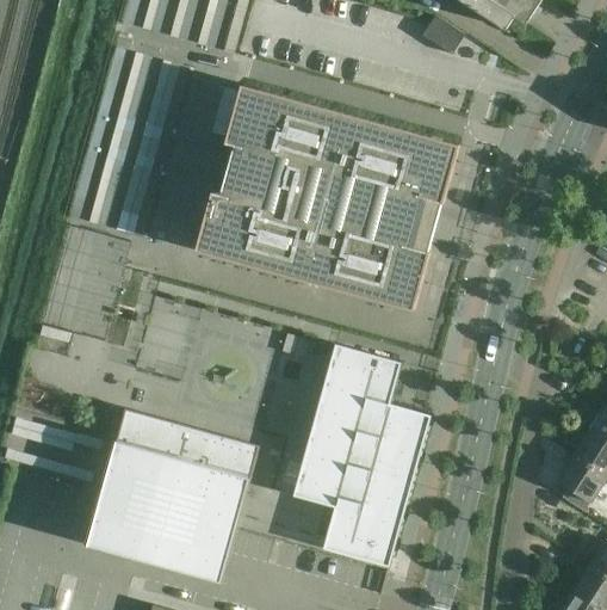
[(518,20),(530,0),(459,0),(503,29),(512,17),(518,20)]
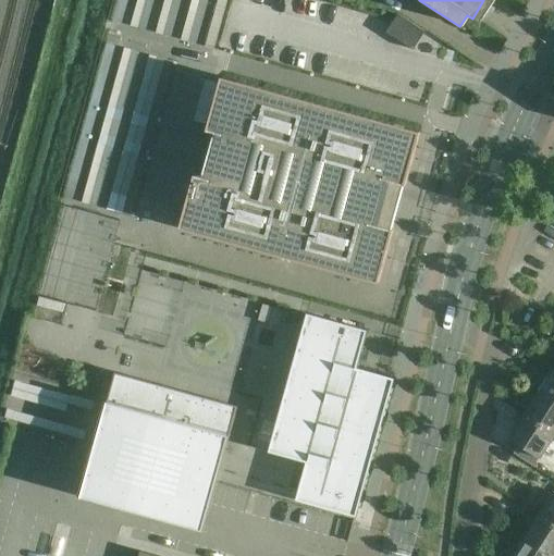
[(395,13),(383,32),(409,49),(421,31),(395,13)]
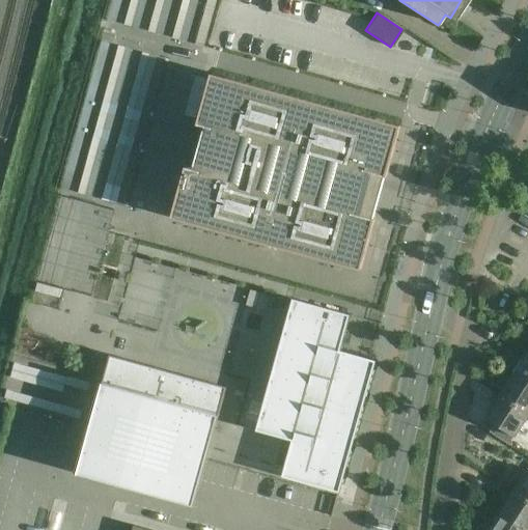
[(397,124),(209,73),(194,123),(195,124),(184,166),(183,165),(169,217),(357,269),(371,218),(370,217),(382,175),(383,176),(397,124)]
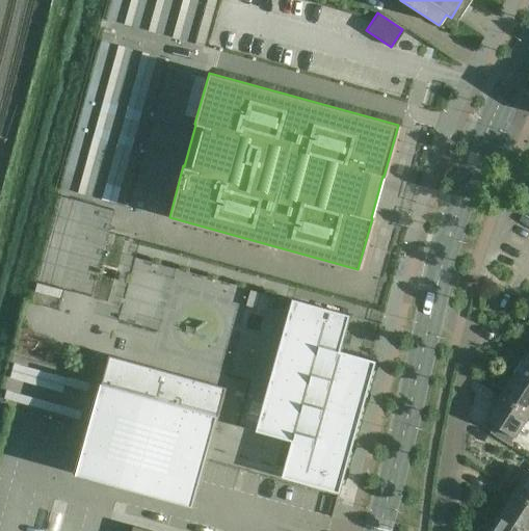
[(247,290),(242,306),(263,312),(267,295),(247,290)]
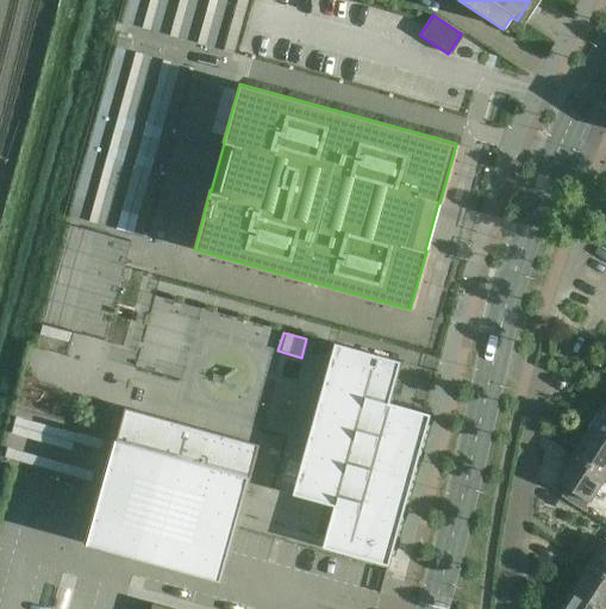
[(332,505),(323,539),(319,547),(386,566),(388,558),(397,524),(398,524),(424,430),(423,430),(428,415),(419,412),(387,403),(398,361),(332,342),(318,396),(291,495),(332,505)]
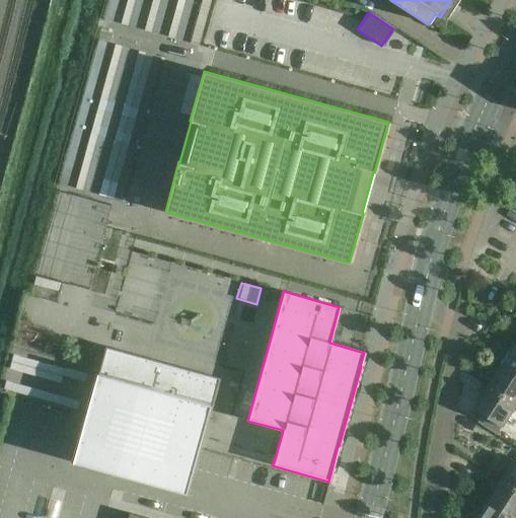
[(515,345),(513,344),(499,365),(515,376),(515,345)]
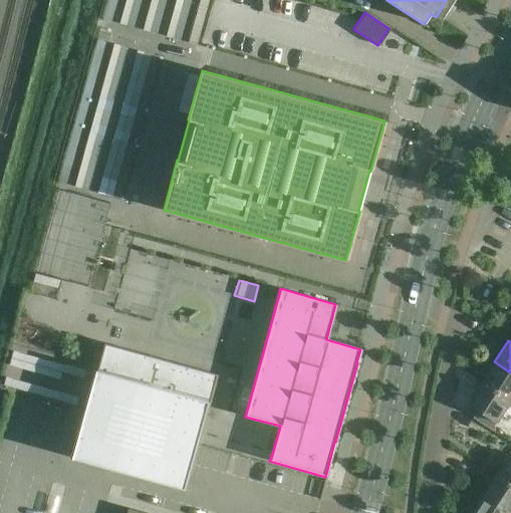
[(93,381),(91,388),(91,387),(84,411),(76,443),(71,459),(135,476),(184,490),(189,474),(204,419),(204,418),(205,413),(206,413),(215,379),(214,379),(215,374),(197,369),(122,348),(122,349),(104,344),(102,349),(101,348),(92,381),(93,381)]
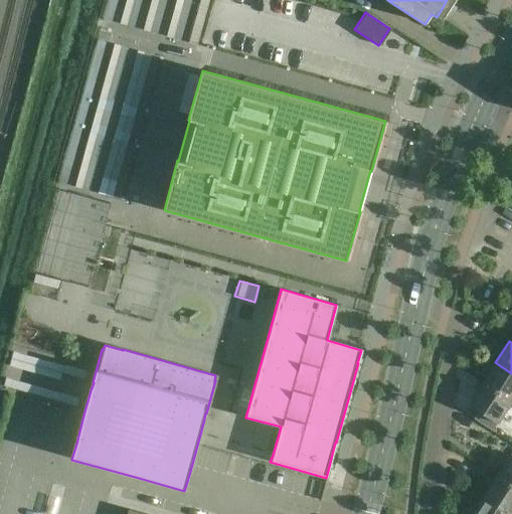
[(511,373),(495,362),(481,383),(509,401),(511,396),(511,373)]
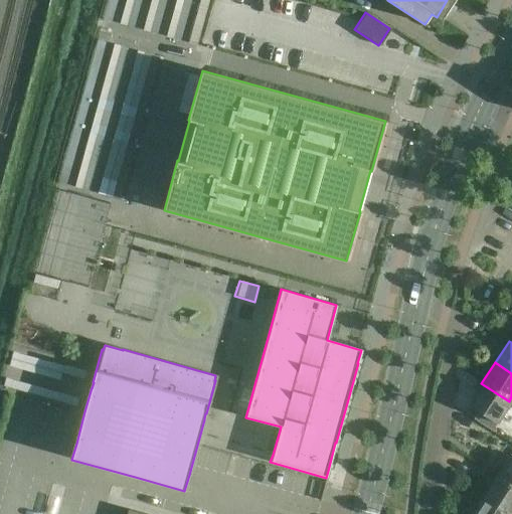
[(509,401),(481,383),(467,405),(495,423),(509,401)]
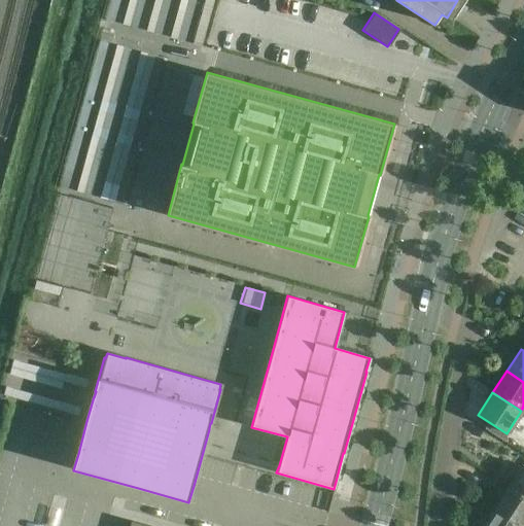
[(507,488),(523,499),(523,466),(521,465),(507,488)]
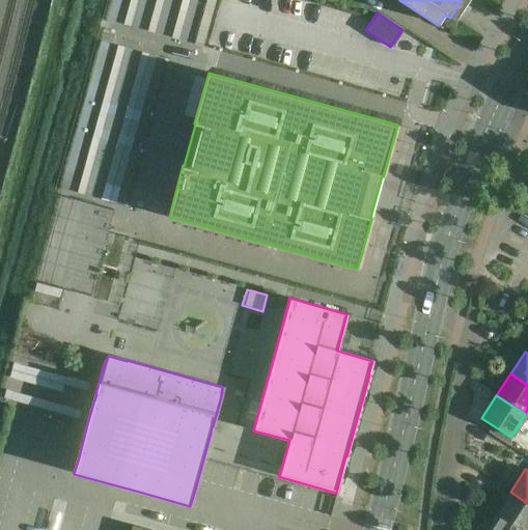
[(521,529),(527,529),(527,503),(510,492),(496,513),(521,529)]
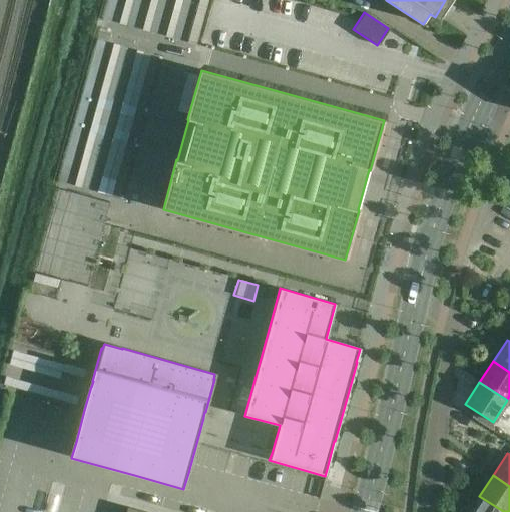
[(503,511),(479,496),(468,511),(503,511)]
